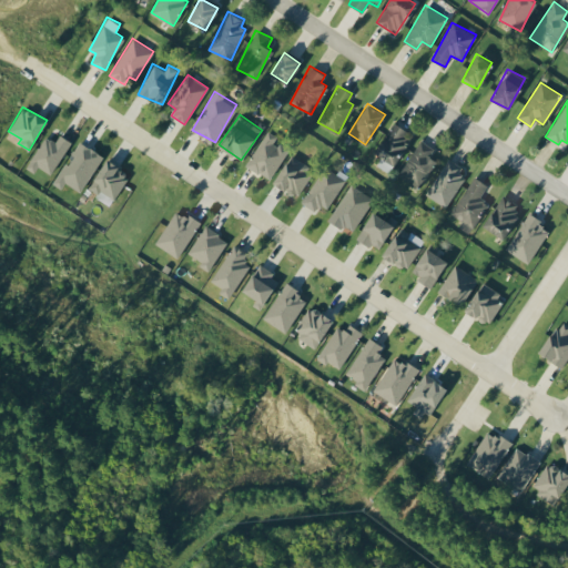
[(379,156),(376,165),(391,173),(411,131),(391,121),(375,154),(379,156)]
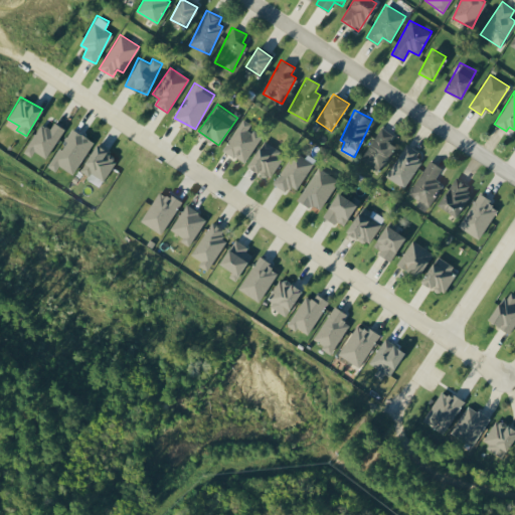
[(223,151),(245,163),(261,135),(248,129),(250,123),(240,118),(223,151)]
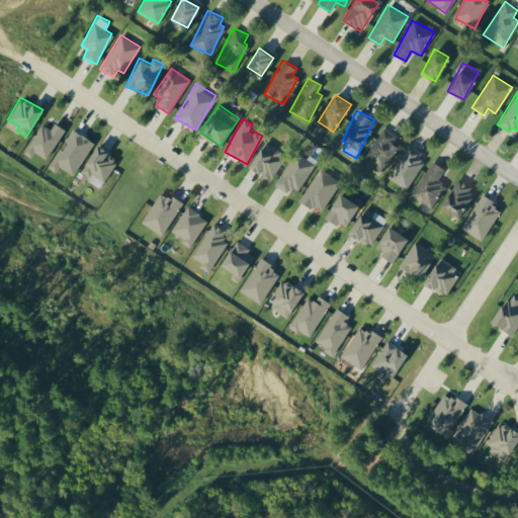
[(41,124),(22,152),(30,158),(34,152),(46,159),(65,130),(55,122),(50,130),(41,124)]
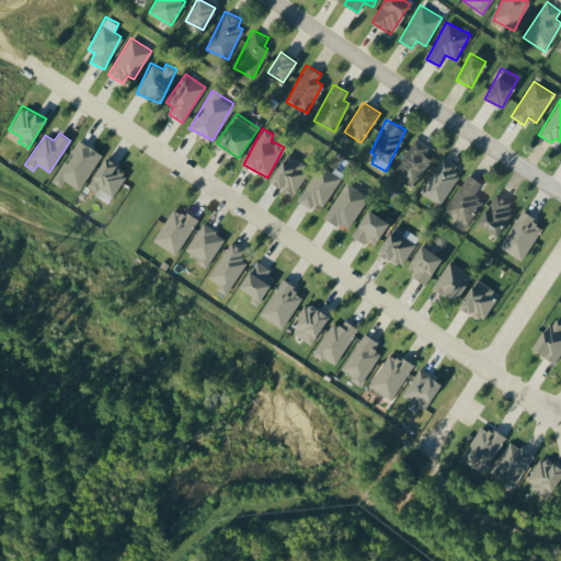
[(428,146),(414,137),(393,174),(414,186),(430,158),(423,155),(428,146)]
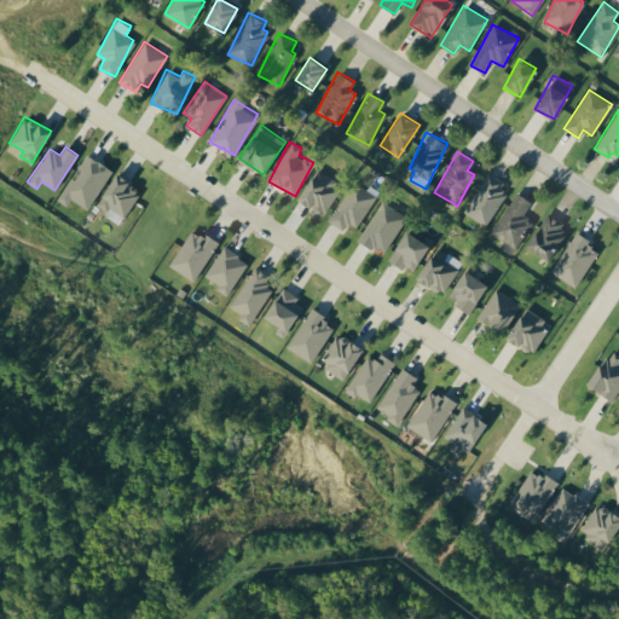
[(87,209),(111,169),(86,154),(58,201),(67,206),(70,200),(87,209)]
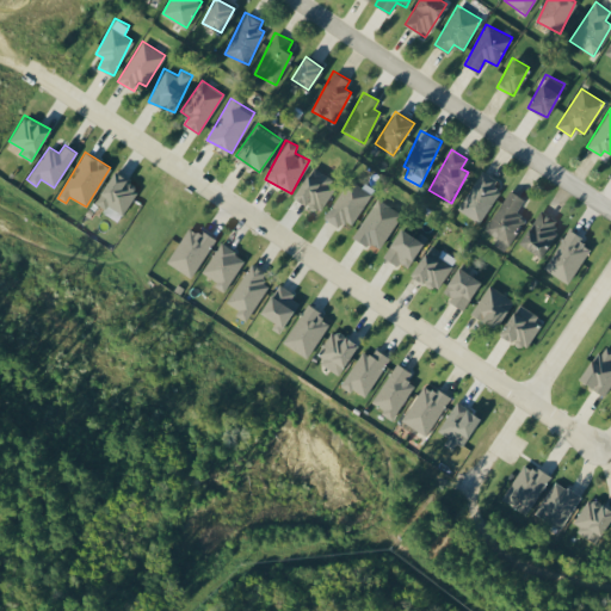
[(318,213),(338,184),(313,167),(294,195),(318,213)]
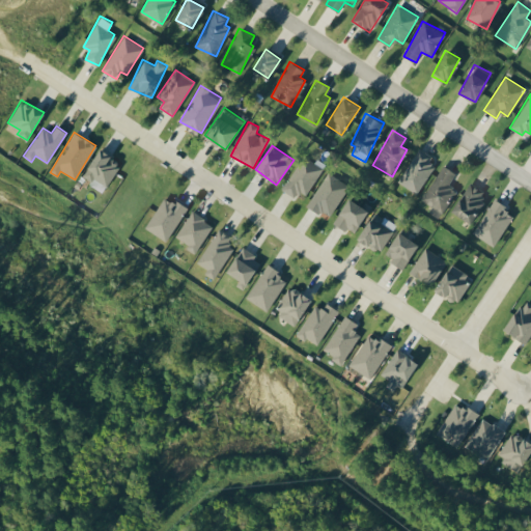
[(81,177),(104,192),(121,163),(99,149),(81,177)]
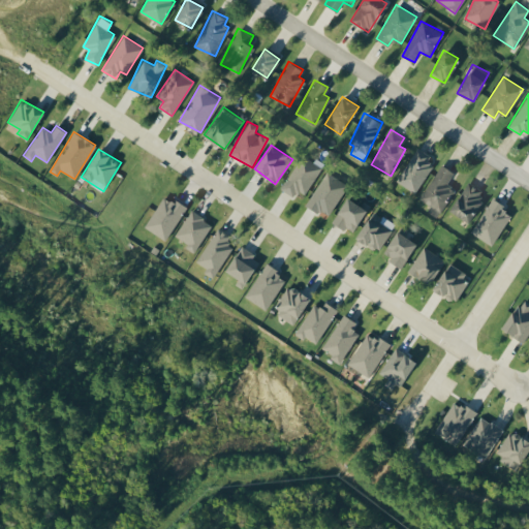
[(435,161),(416,149),(396,180),(414,192),(435,161)]
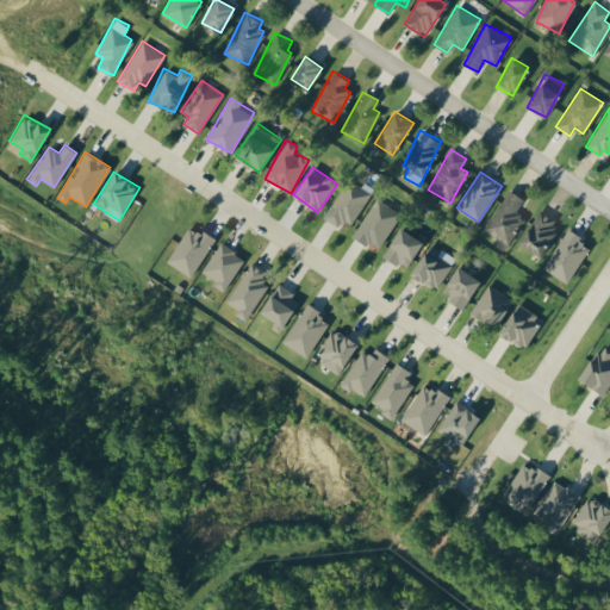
[(352,223),(371,192),(348,179),(324,217),(337,226),(342,218),(352,223)]
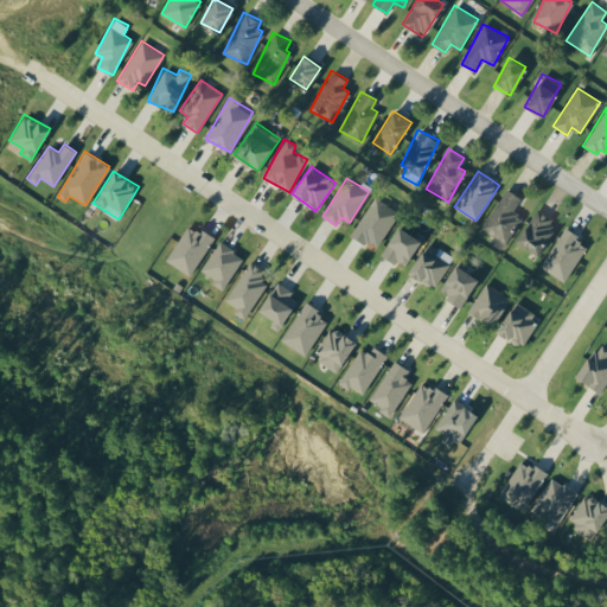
[(504,242),(521,216),(512,210),(521,197),(506,187),(481,228),(504,242)]
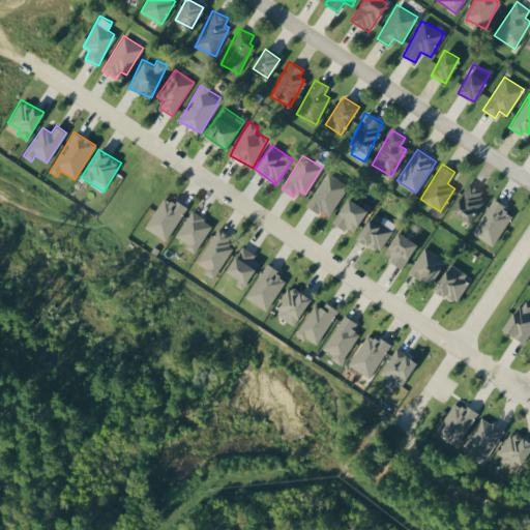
[(327,217),(348,185),(327,172),(306,203),(327,217)]
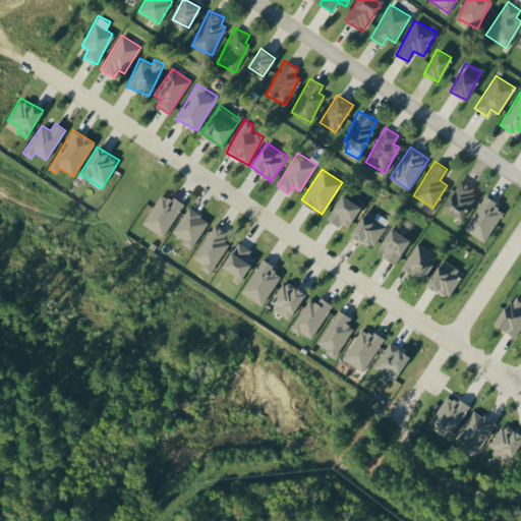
[(477,188),(460,178),(444,208),(461,218),(477,188)]
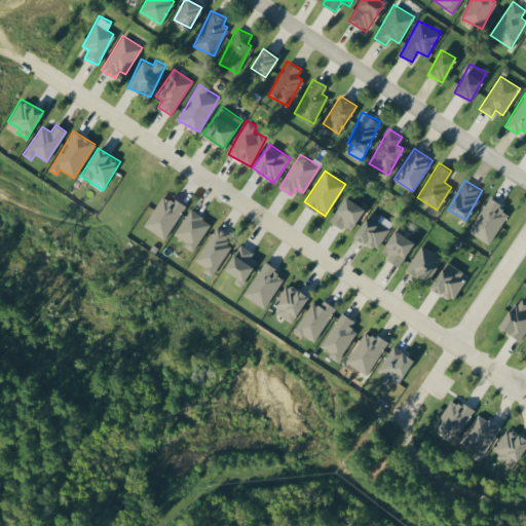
[(161,193),(144,227),(166,238),(184,205),(161,193)]
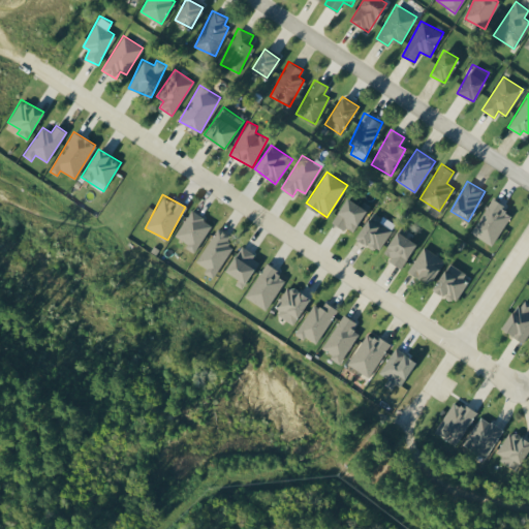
[(333,223),(354,232),(367,206),(345,196),(333,223)]
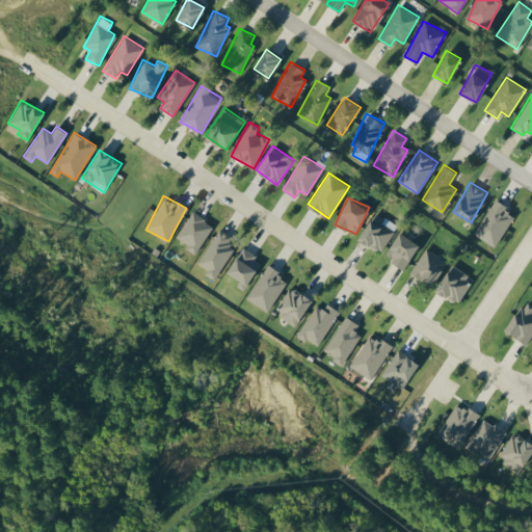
[(474,235),(496,246),(512,216),(506,212),(509,207),(495,198),(474,235)]
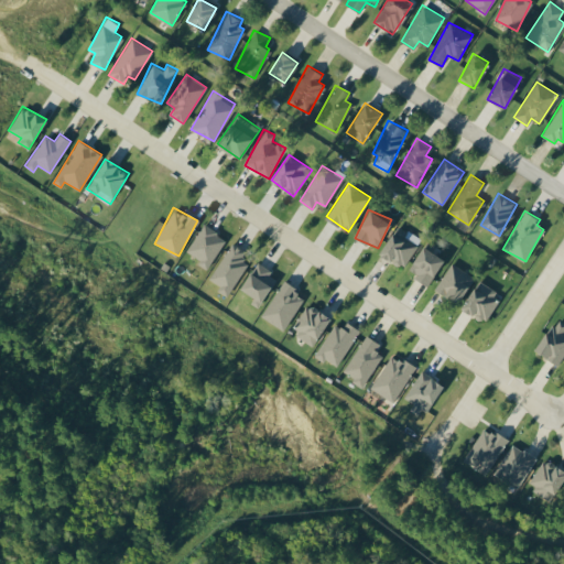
[(226,239),(204,224),(186,251),(199,260),(197,263),(206,269),(226,239)]
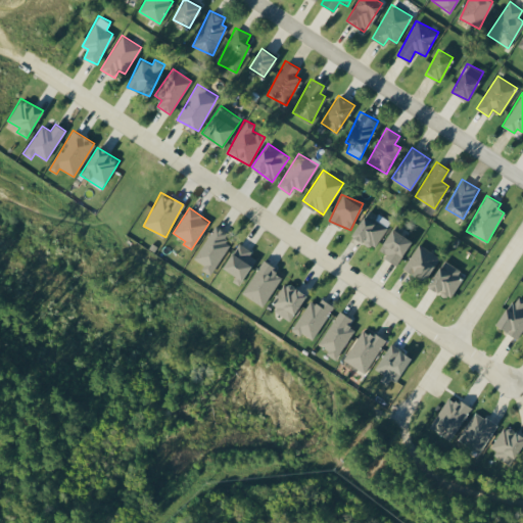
[(373,248),(390,223),(370,207),(351,233),(373,248)]
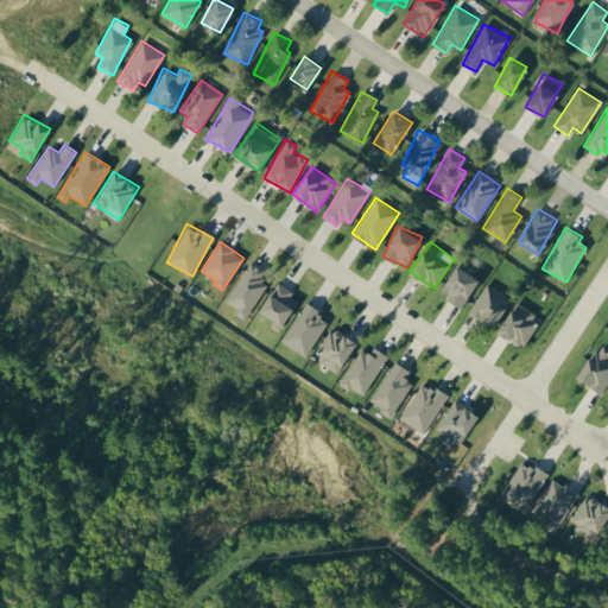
[(439,292),(462,306),(479,278),(467,271),(472,264),(461,258),(439,292)]
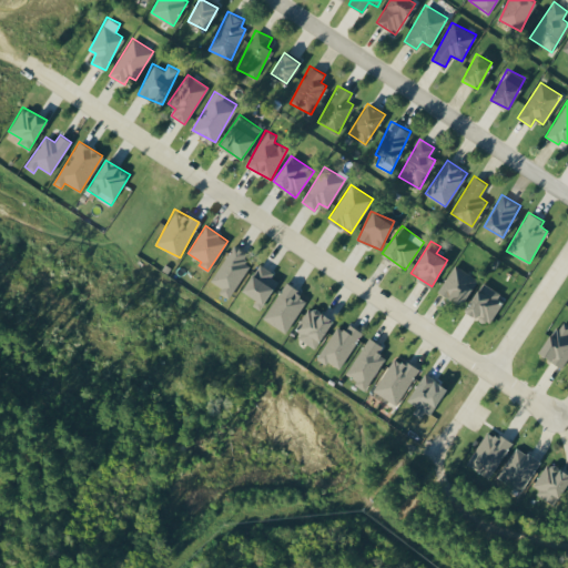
[(210,281),(222,288),(219,293),(227,298),(250,265),(243,261),(247,253),(234,244),(210,281)]
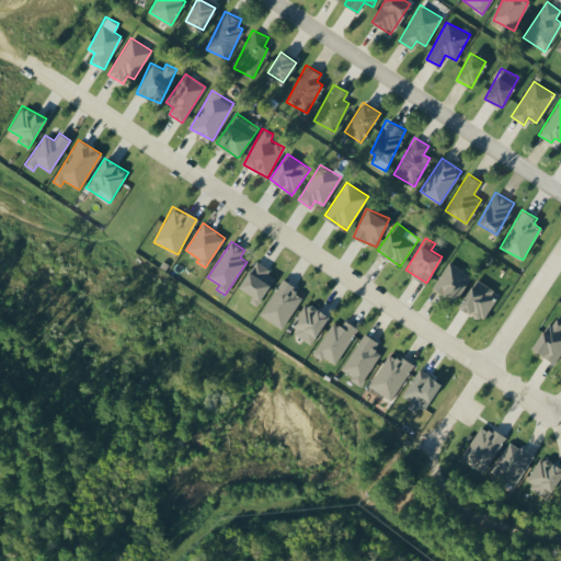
[(456,301),(472,275),(449,261),(433,286),(456,301)]
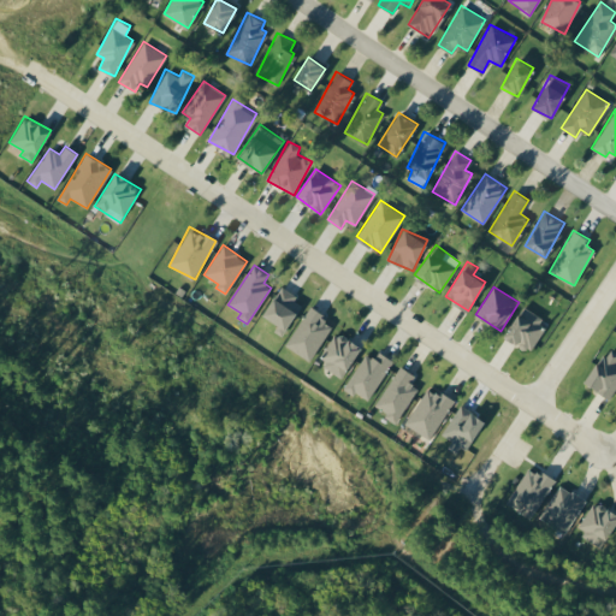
[(261,318),(285,332),(302,301),(279,288),(261,318)]
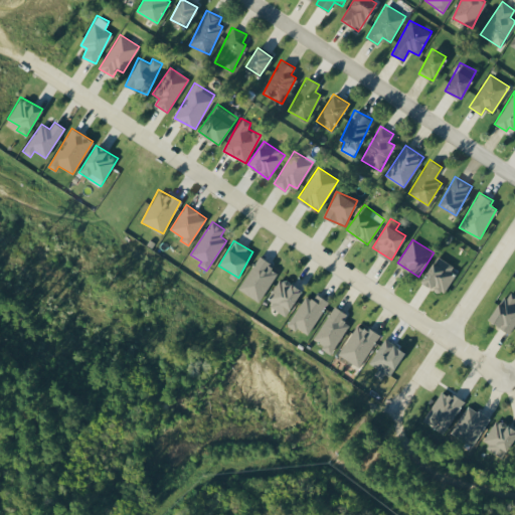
[(444,293),(457,267),(436,255),(422,282),(444,293)]
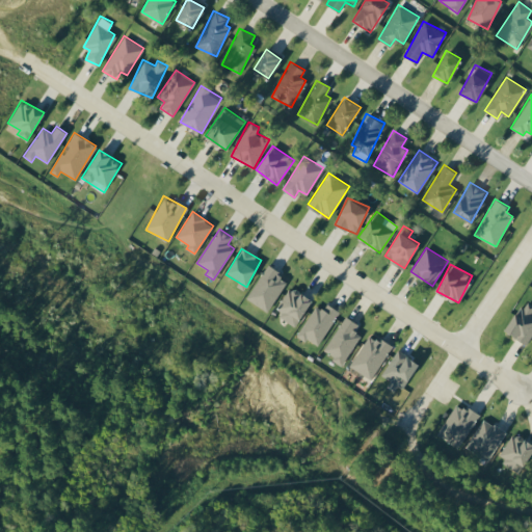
[(287,278),(266,266),(246,298),(268,312),(287,278)]
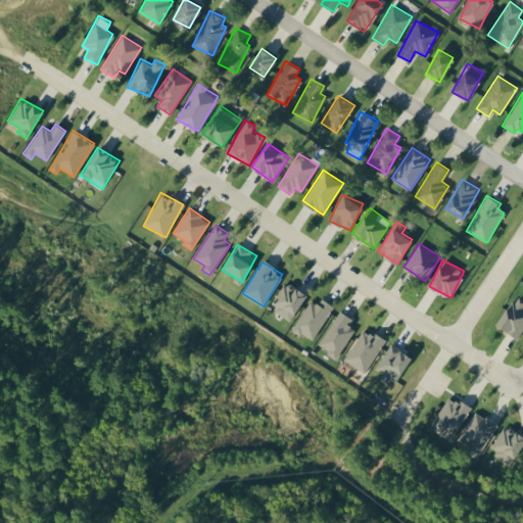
[(284,282),(271,311),(292,321),(305,292),(284,282)]
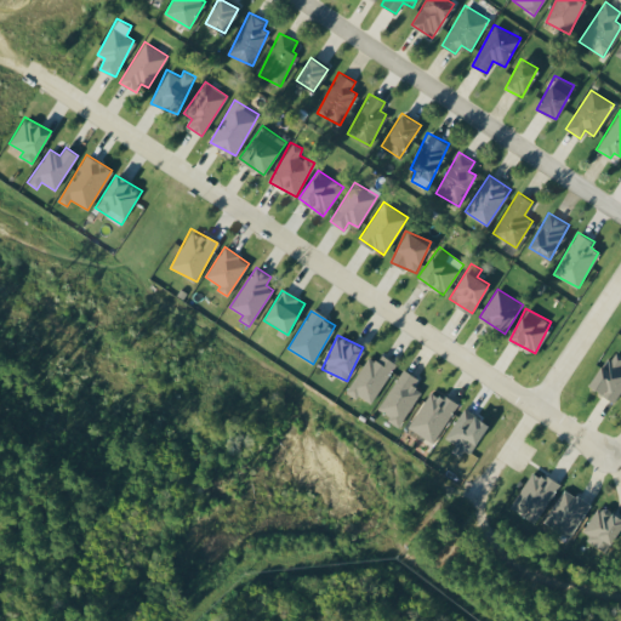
[(614,402),(620,391),(620,364),(620,362),(620,354),(614,349),(588,385),(614,402)]
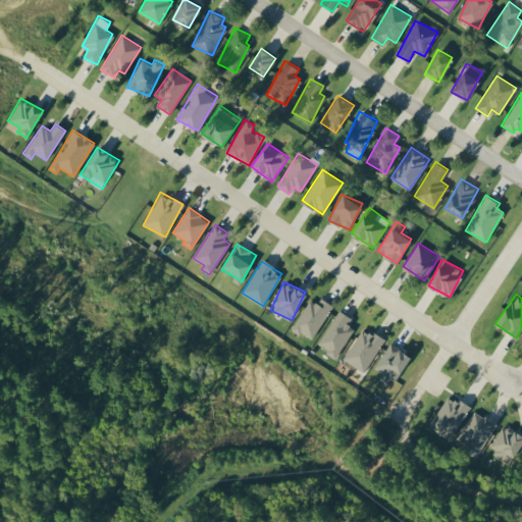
[(311,341),(333,305),(321,298),(316,304),(310,300),(292,328),(311,341)]
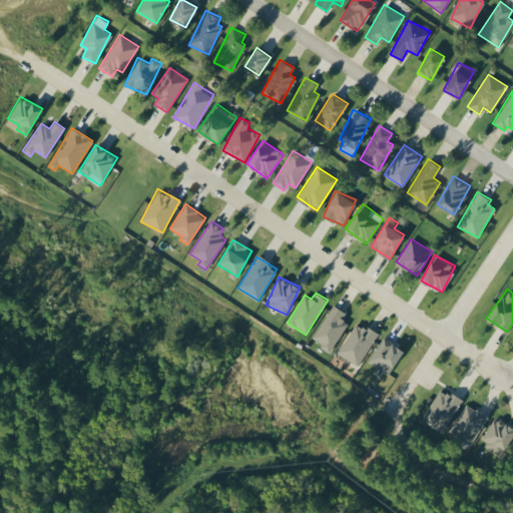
[(342,319),(346,312),(332,304),(314,339),(322,343),(320,348),(331,353),(347,322),(342,319)]
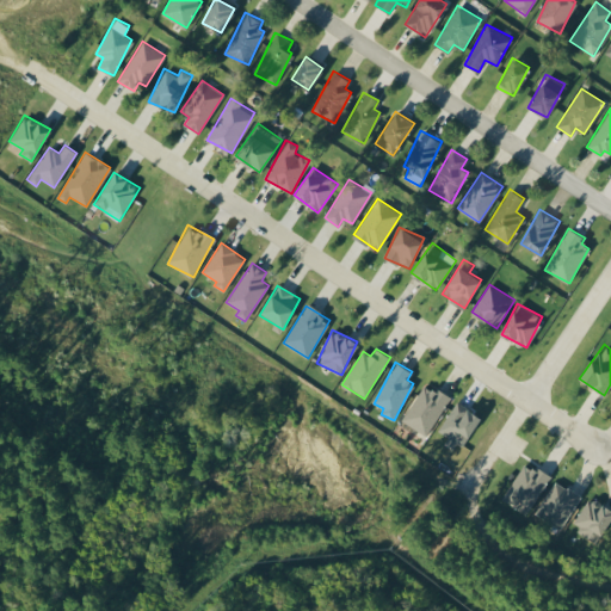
[(429,436),(450,396),(423,383),(402,421),(429,436)]
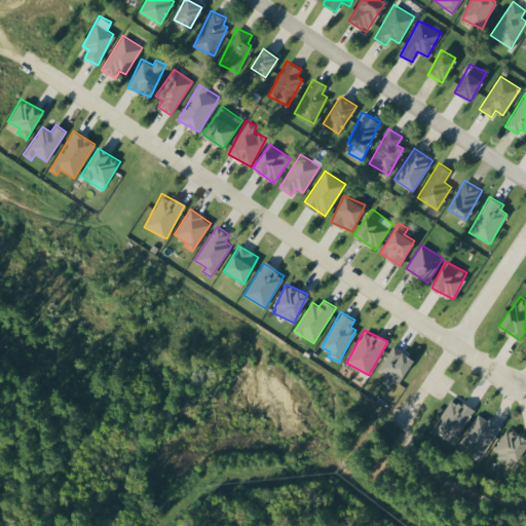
[(386,376),(382,383),(393,389),(413,358),(392,345),(377,370),(386,376)]
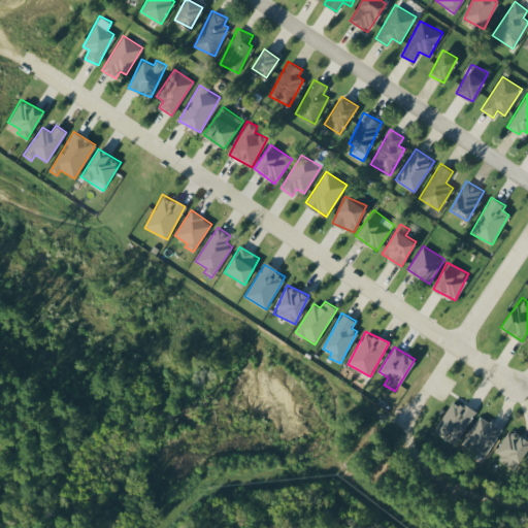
[(475,411),(453,399),(433,432),(456,444),(475,411)]
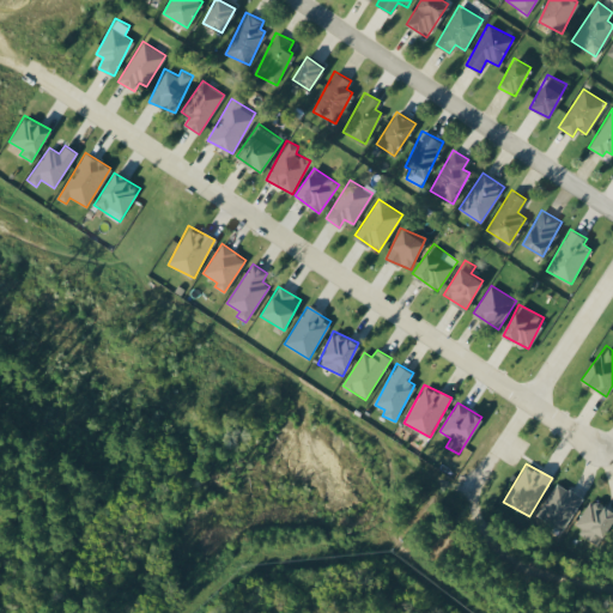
[(536,516),(562,532),(582,497),(557,481),(536,516)]
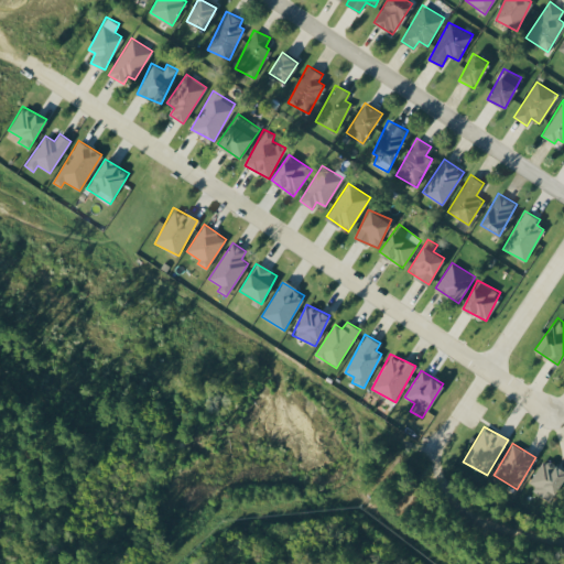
[(563,479),(563,470),(545,458),(527,485),(550,500),(563,479)]
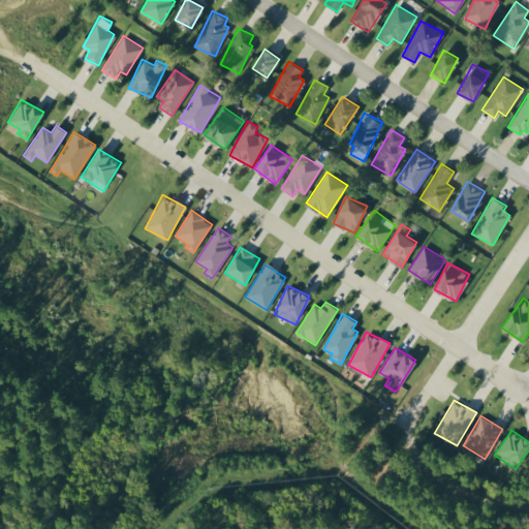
All buildings are outlined.
